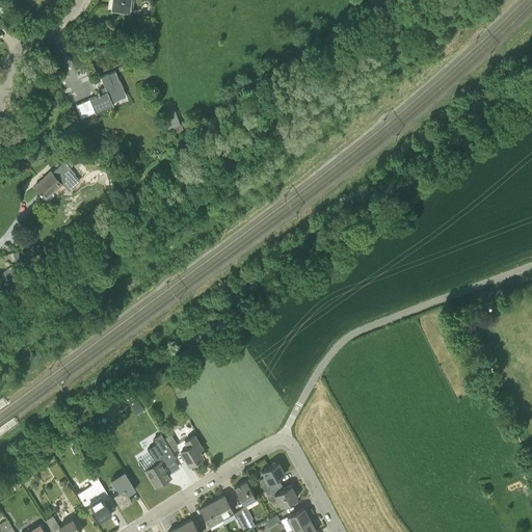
[(112,0),(111,8),(129,10),(129,0),(112,0)]
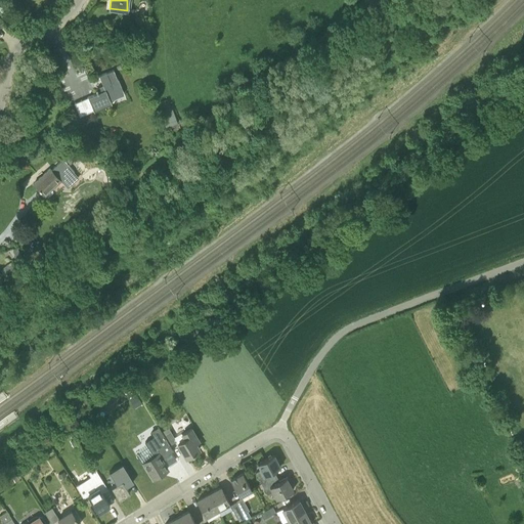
[(97,93),(91,96),(74,103),(80,117),(112,102),(110,98),(118,95),(123,93),(119,81),(113,70),(105,74),(104,72),(98,75),(104,87),(96,90),(97,93)]
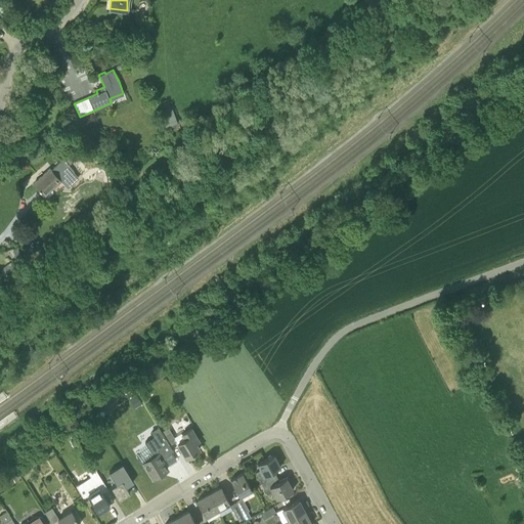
[(171,108),(167,99),(158,102),(165,122),(161,123),(163,129),(178,123),(172,108),(171,108)]
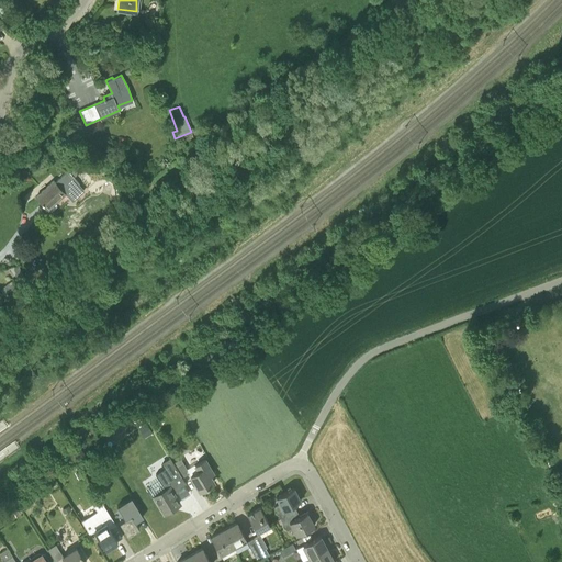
[(91,154),(98,150),(93,141),(87,143),(91,154)]
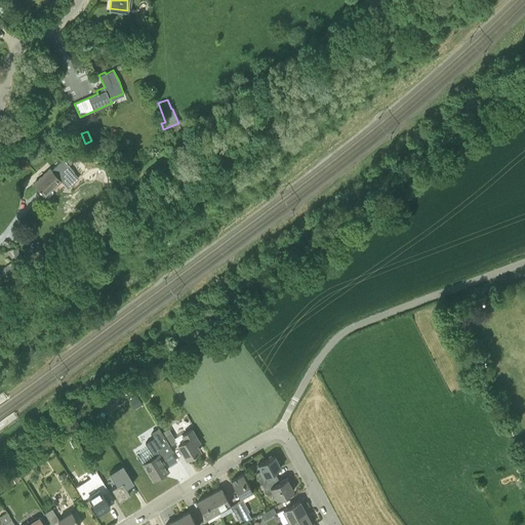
[(70,164),(76,159),(69,149),(62,155),(70,164)]
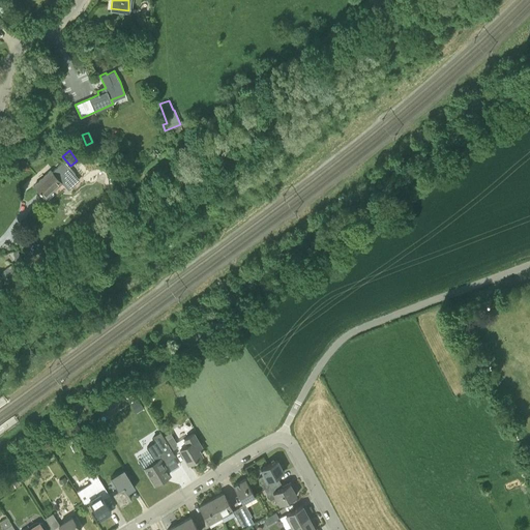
[(62,184),(63,184),(64,185),(65,185),(66,186),(68,186),(69,186),(70,186),(71,185),(72,185),(74,184),(75,184),(75,183),(76,182),(76,181),(77,180),(77,179),(77,177),(77,176),(76,175),(76,174),(75,173),(64,160),(52,172),(51,171),(34,185),(46,198),(61,183),(62,184)]
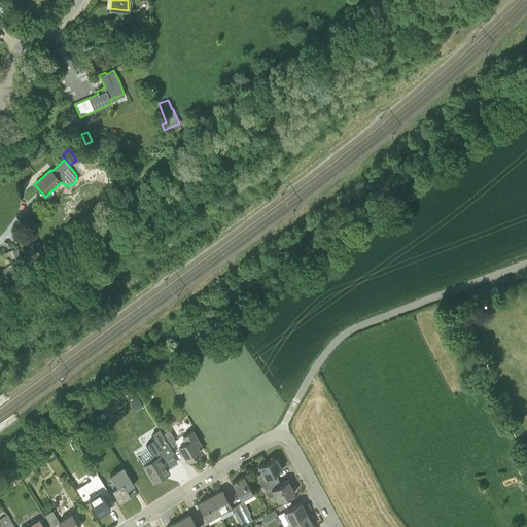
[(15,249),(9,253),(18,267),(24,262),(15,249)]
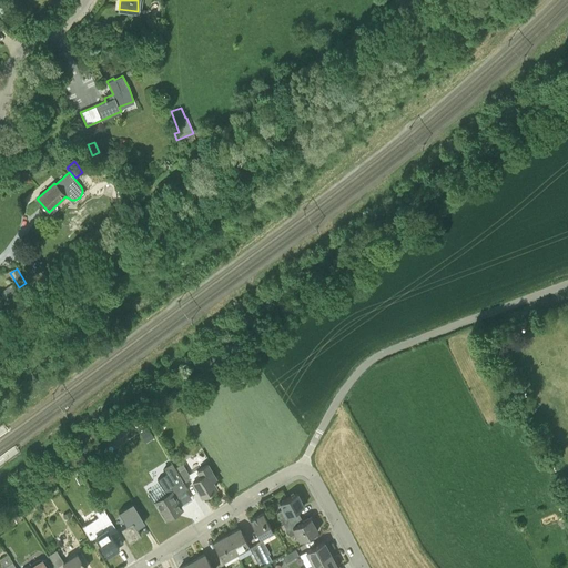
[(141,430),(144,436),(148,440),(153,437),(150,432),(146,427),(141,430)]
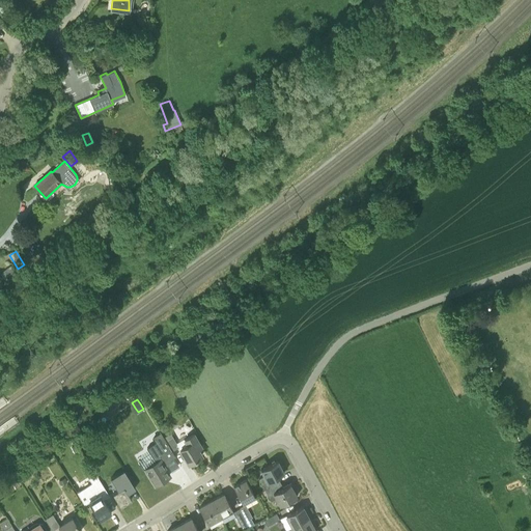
[(178,447),(176,443),(170,434),(164,437),(173,451),(178,447)]
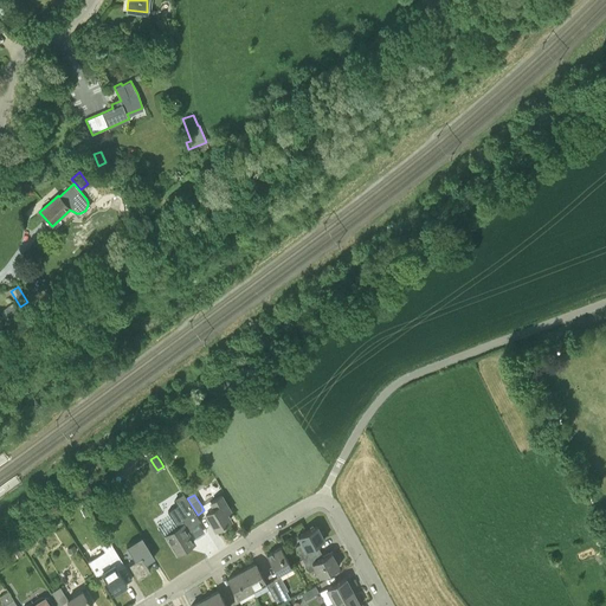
[(201,505),(204,510),(216,529),(231,520),(226,513),(230,510),(221,496),(211,502),(208,501),(201,505)]
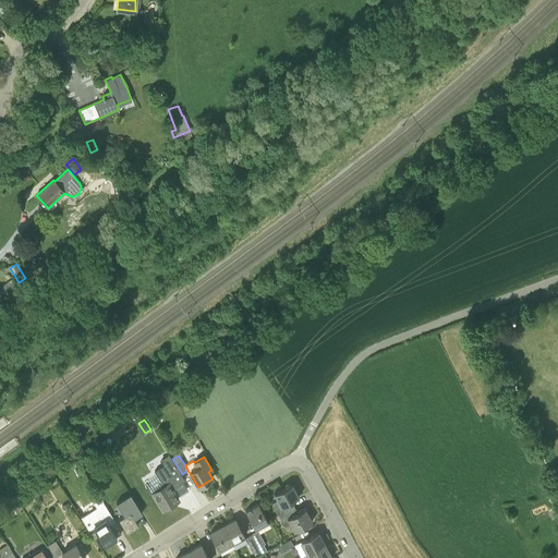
[(162,509),(178,499),(168,484),(153,494),(162,509)]
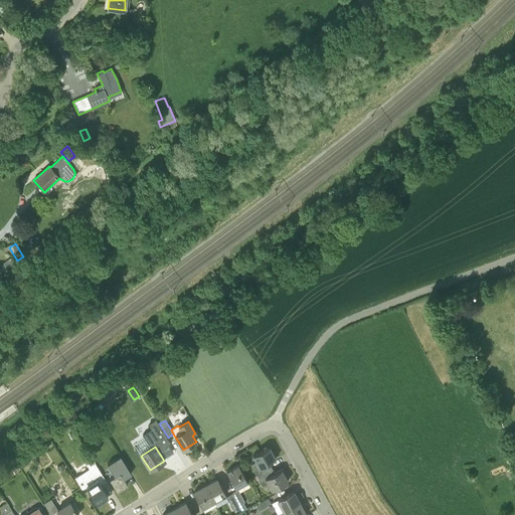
[(256,475),(271,468),(269,463),(276,459),(269,447),(252,455),(256,462),(250,464),(256,475)]
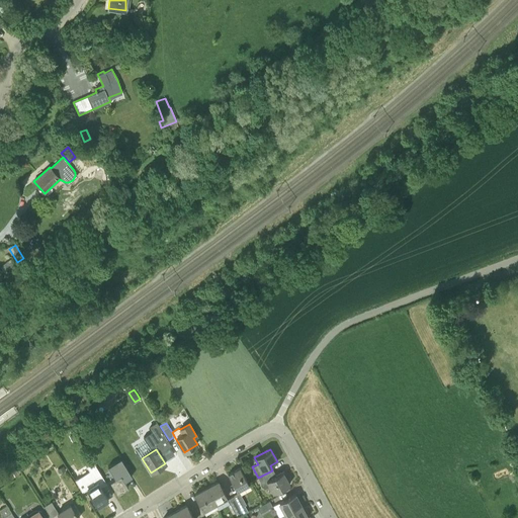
[(27,461),(19,465),(23,471),(31,466),(27,461)]
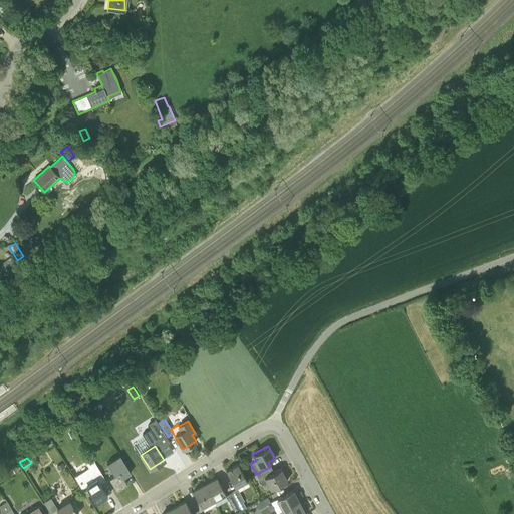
[(109,466),(100,472),(105,480),(106,480),(109,478),(116,490),(126,483),(122,477),(131,472),(123,462),(111,470),(109,466)]
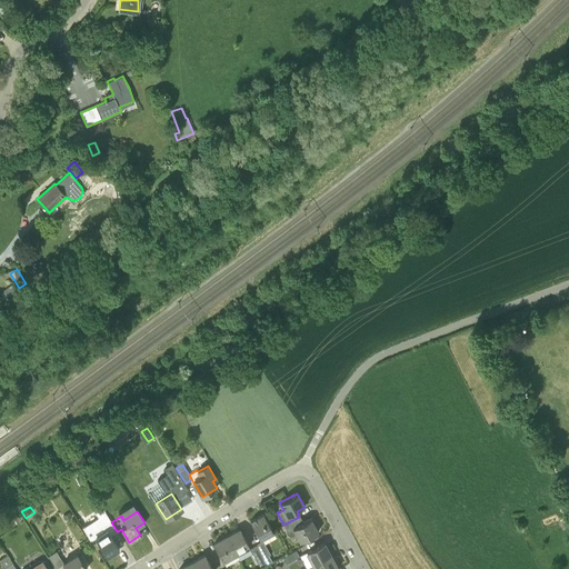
[(117,531),(111,522),(110,520),(106,513),(95,520),(93,526),(85,531),(90,540),(96,537),(107,556),(119,549),(111,536),(117,531)]
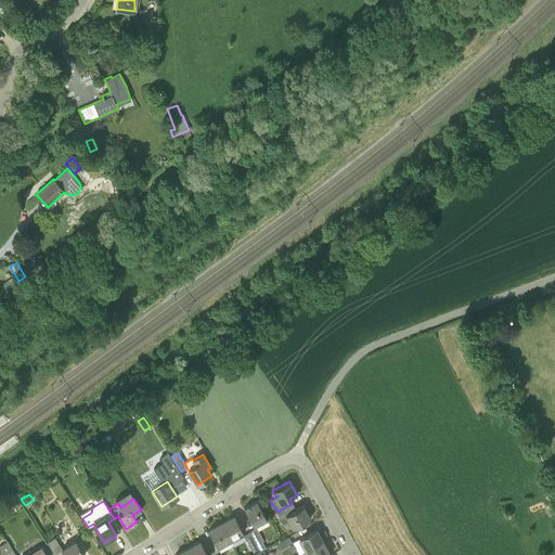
[(257,529),(268,524),(266,519),(267,519),(257,501),(244,508),(253,526),(255,525),(257,529)]
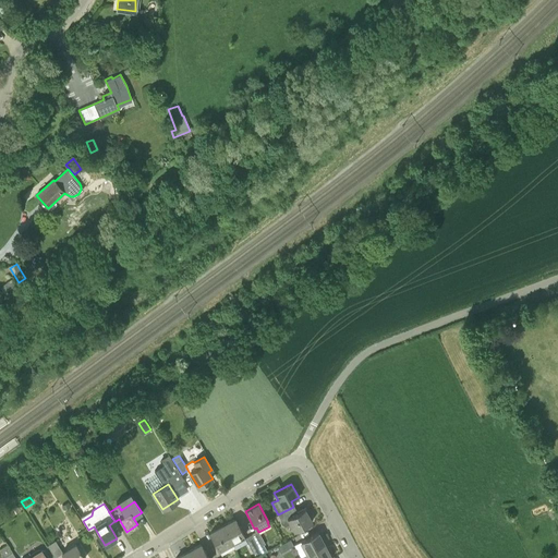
[(19,506),(11,510),(13,516),(21,511),(19,506)]
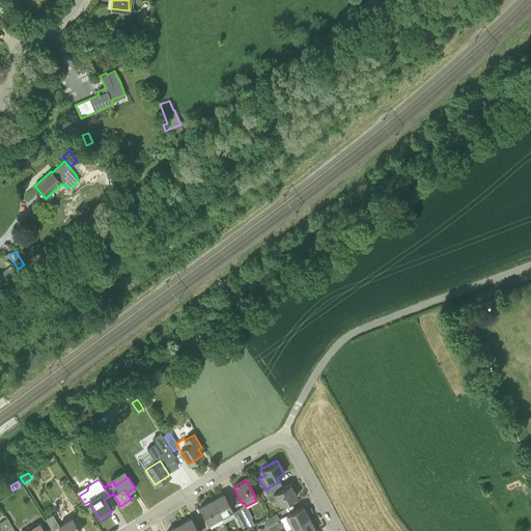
[(282,487),(279,482),(264,490),(271,501),(276,498),(280,505),(297,496),(290,483),(282,487)]
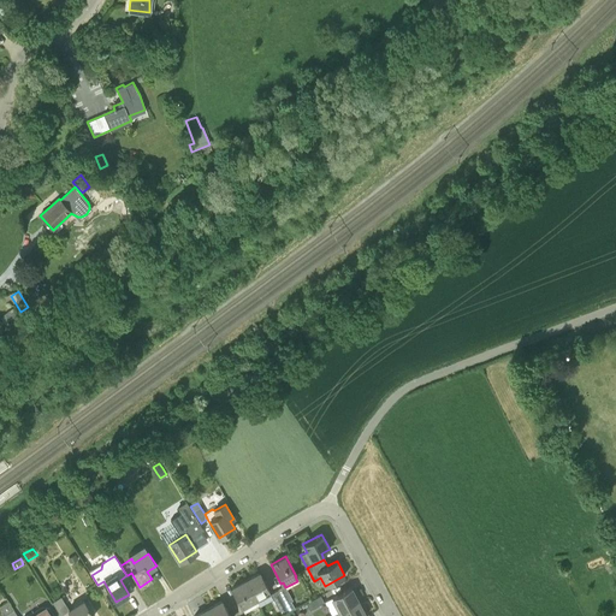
[(254,599),(255,599),(270,591),(260,573),(244,581),(254,599)]
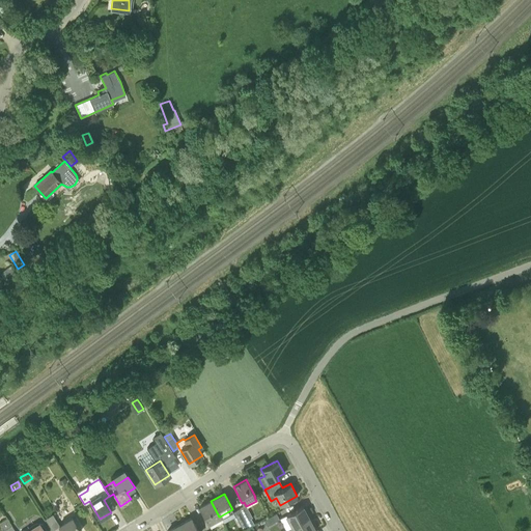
[(220,516),(219,516),(211,501),(199,507),(207,523),(211,528),(223,522),(220,516)]
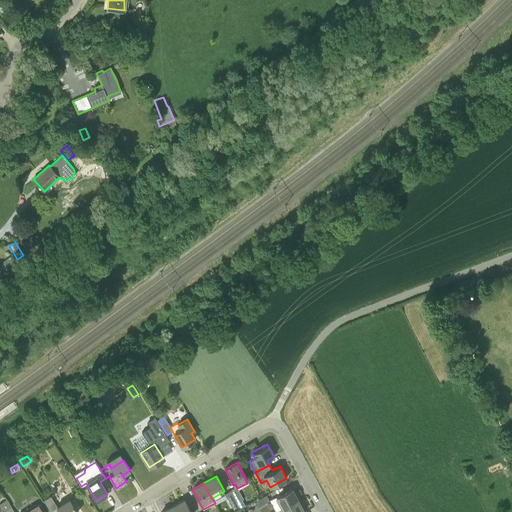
[(231,490),(239,506),(240,508),(246,506),(237,488),(231,490)]
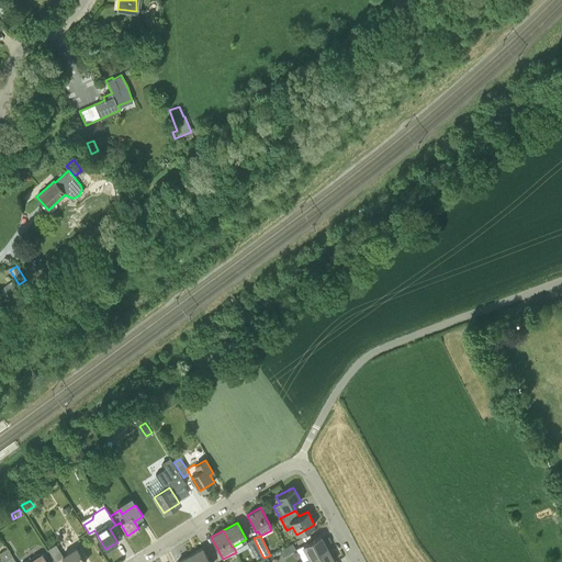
[(310,558),(327,549),(319,536),(303,546),(310,558)]
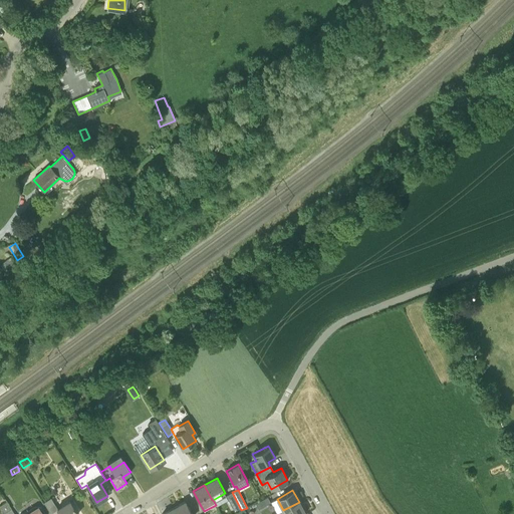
[(240,508),(232,492),(226,495),(234,511),(240,508)]
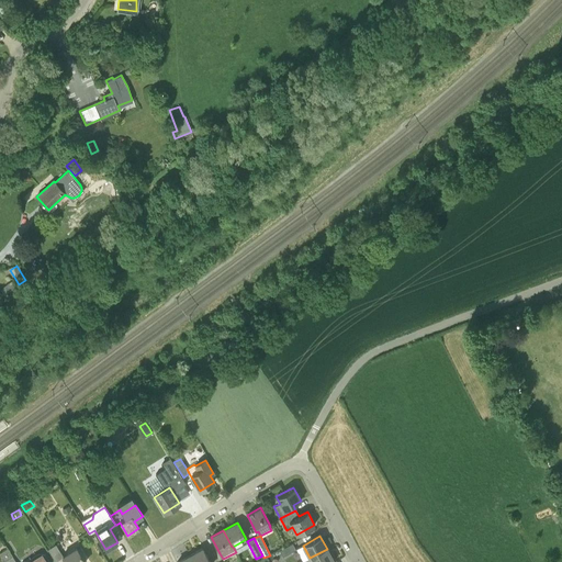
[(282,557),(295,550),(292,543),(279,550),(282,557)]
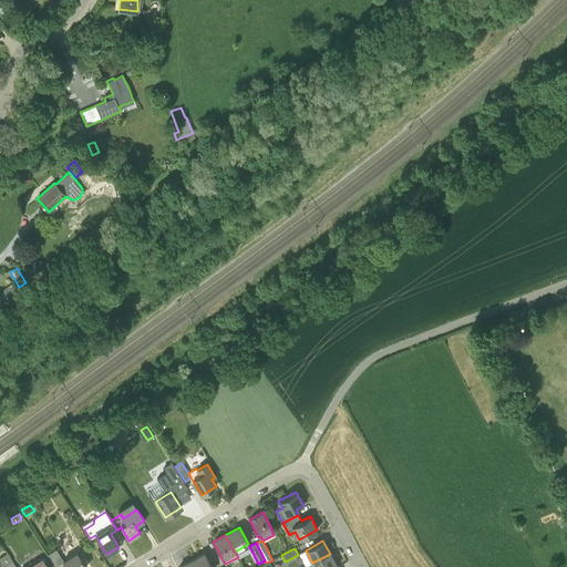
[(63,560),(57,549),(49,555),(55,566),(63,562),(63,560)]
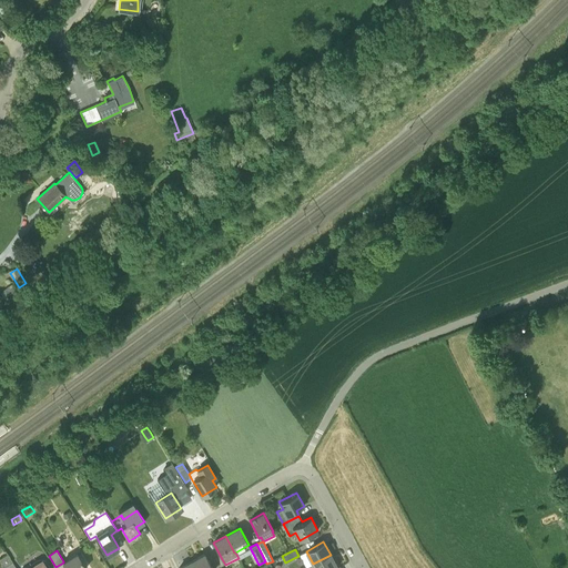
[(16,567),(8,554),(0,558),(0,561),(3,567),(4,567),(3,567),(16,567)]
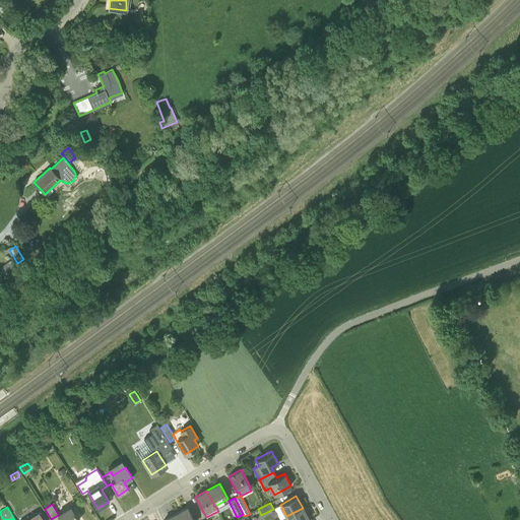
[(78,519),(70,507),(58,514),(58,515),(60,519),(78,519)]
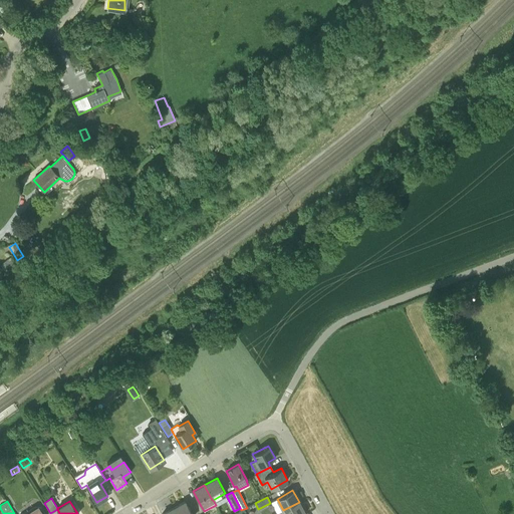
[(173,508),(176,513),(191,513),(185,501),(173,508)]
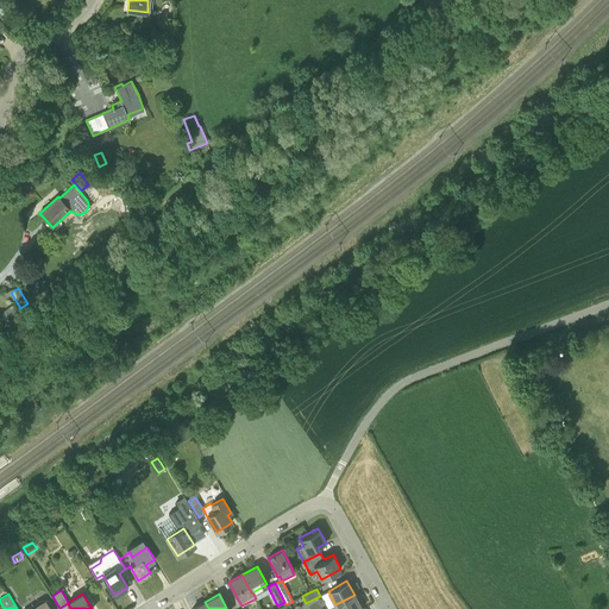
[(360,608),(362,608),(355,595),(336,604),(328,608),(360,608)]
